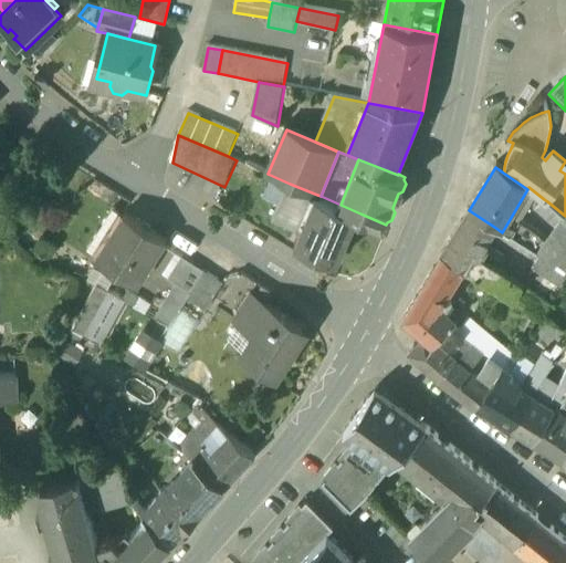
[(317,195),(290,184),(274,219),(302,231),(317,195)]
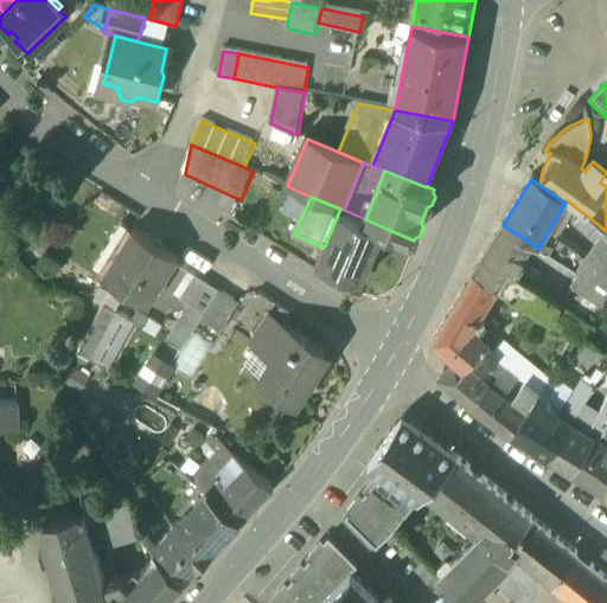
[(344,210),(340,209),(324,248),(318,263),(364,282),(387,229),(365,219),(344,210)]
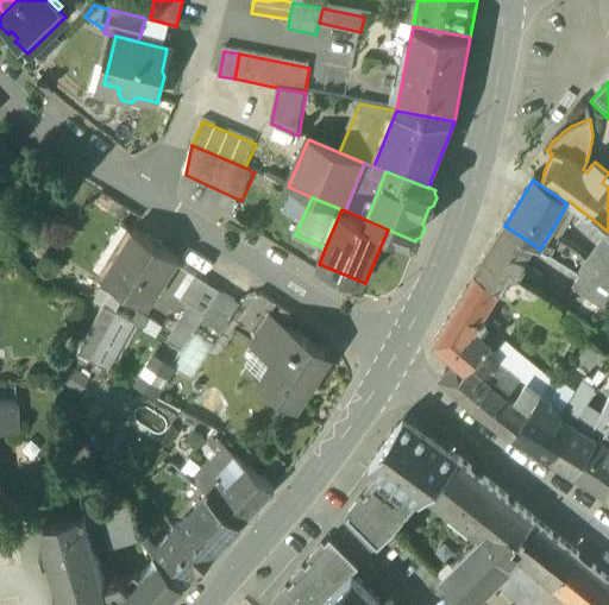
[(585,214),(576,225),(598,246),(607,233),(608,232),(589,216),(585,214)]
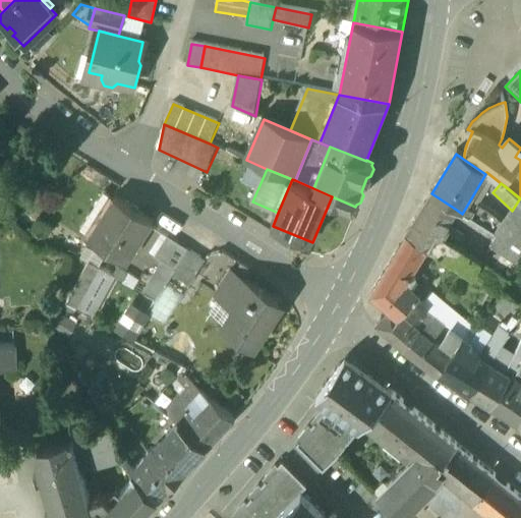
[(431,193),(406,235),(422,245),(433,252),(443,238),(439,236),(455,209),(431,193)]
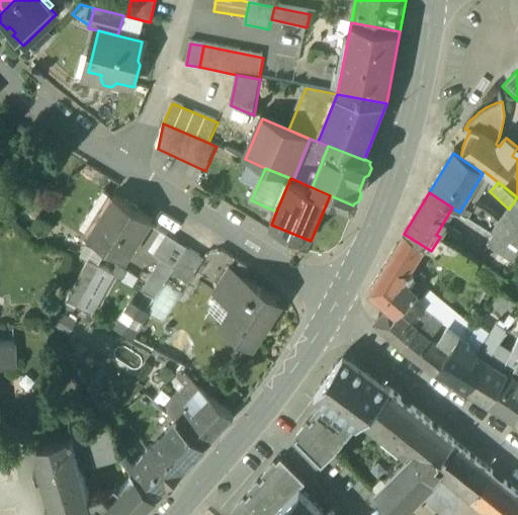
[(151,222),(113,197),(87,238),(125,262),(151,222)]
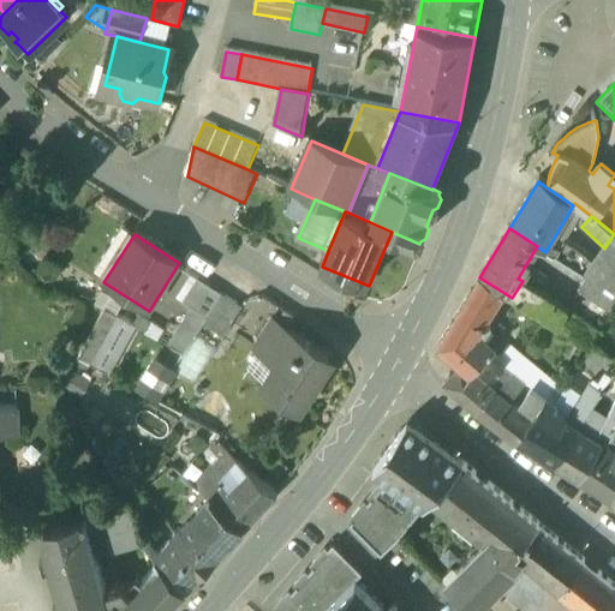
[(595,262),(585,276),(589,279),(614,294),(614,292),(614,237),(613,235),(604,249),(595,262)]
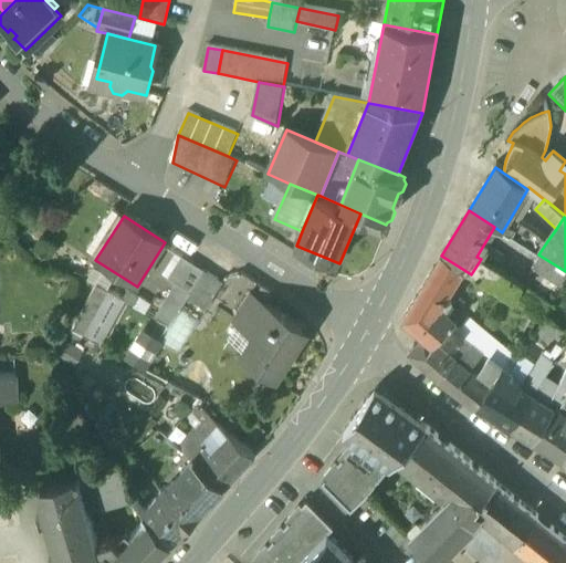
[(540,233),(520,221),(516,226),(509,221),(502,232),(524,246),(527,248),(538,254),(547,241),(540,233)]
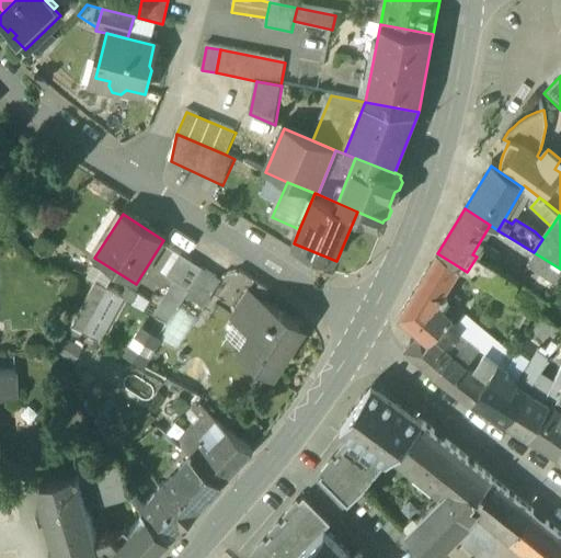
[(534,252),(523,246),(521,250),(518,252),(531,261),(537,254),(534,252)]
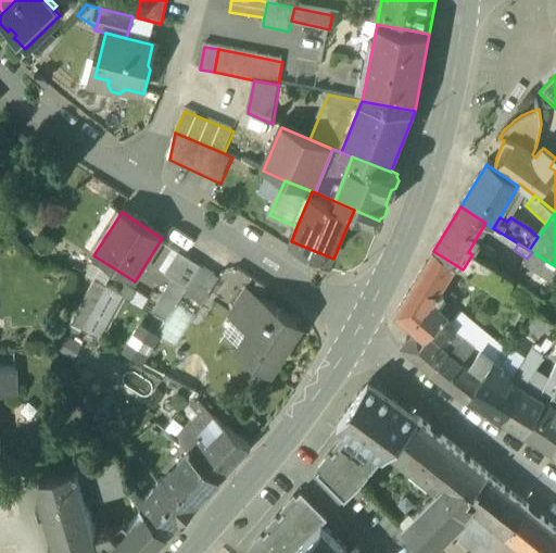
[(451,262),(433,251),(418,277),(434,288),(451,262)]
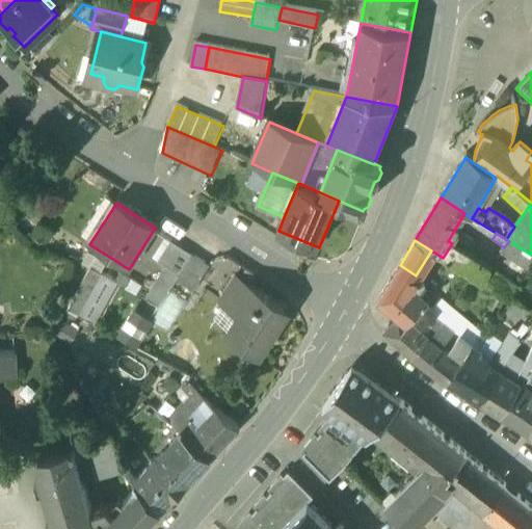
[(531,255),(509,241),(504,247),(490,269),(483,283),(495,291),(508,299),(531,263),(531,255)]
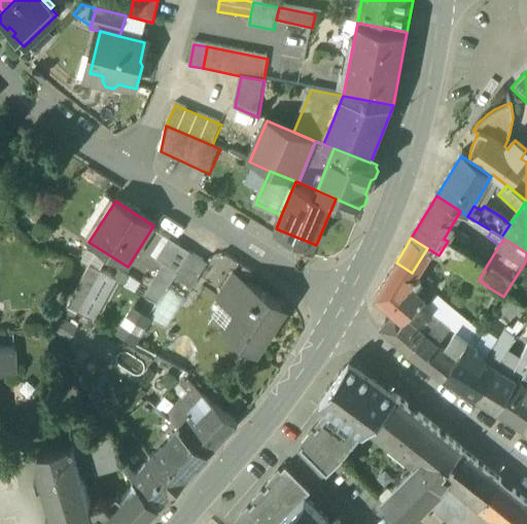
[(190,253),(169,241),(155,262),(177,275),(190,253)]
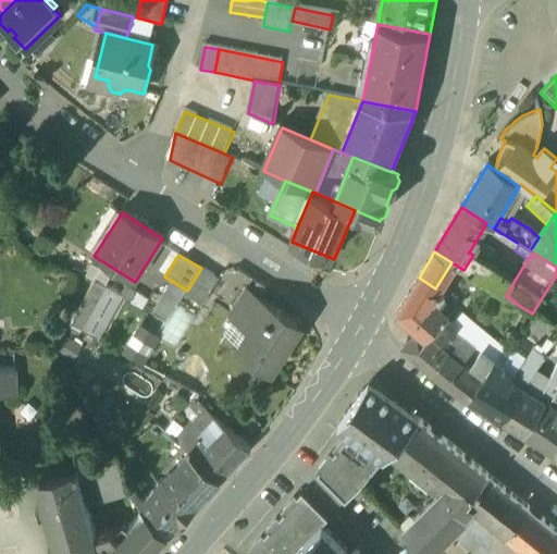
[(495,268),(473,255),(463,270),(506,296),(514,282),(494,269),(495,268)]
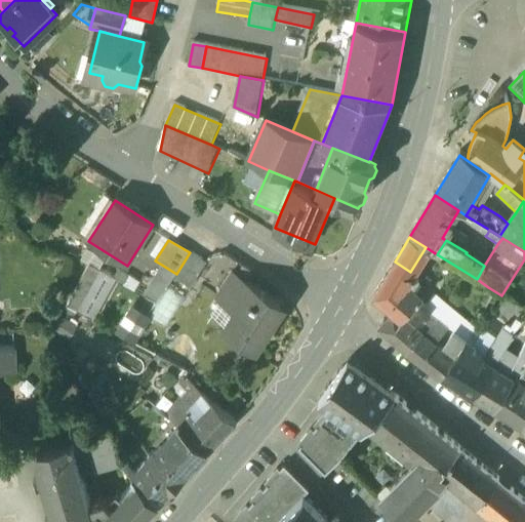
[(207,264),(190,252),(176,274),(174,278),(192,289),(207,264)]
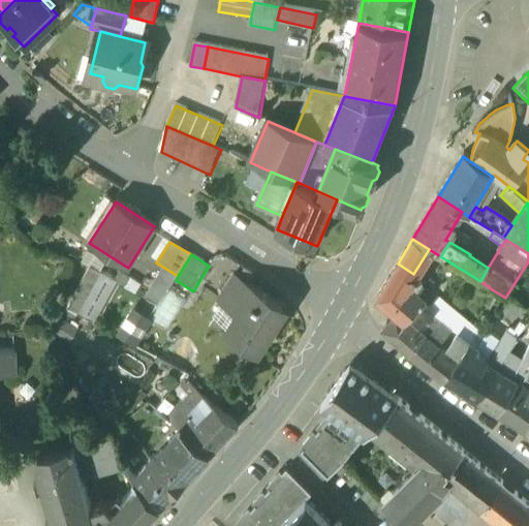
[(422,301),(406,285),(413,274),(398,264),(377,298),(394,314),(403,322),(409,315),(422,301)]
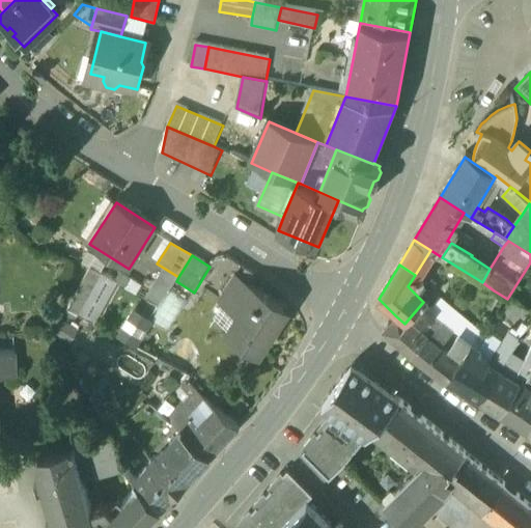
[(96,325),(120,283),(93,267),(68,308),(96,325)]
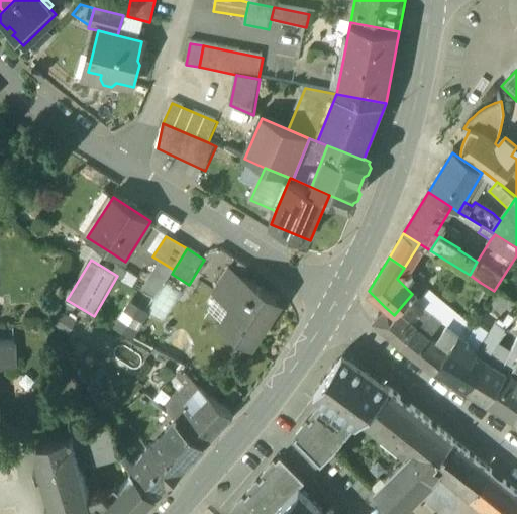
[(277,301),(232,273),(220,292),(239,304),(224,326),(254,345),(266,328),(261,324),(277,301)]
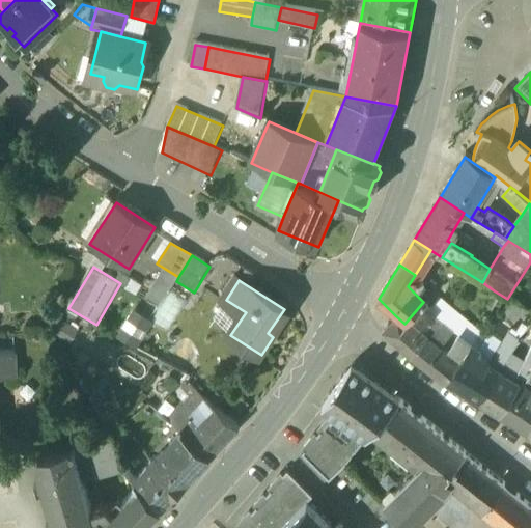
[(155,320),(169,329),(186,304),(170,295),(155,320)]
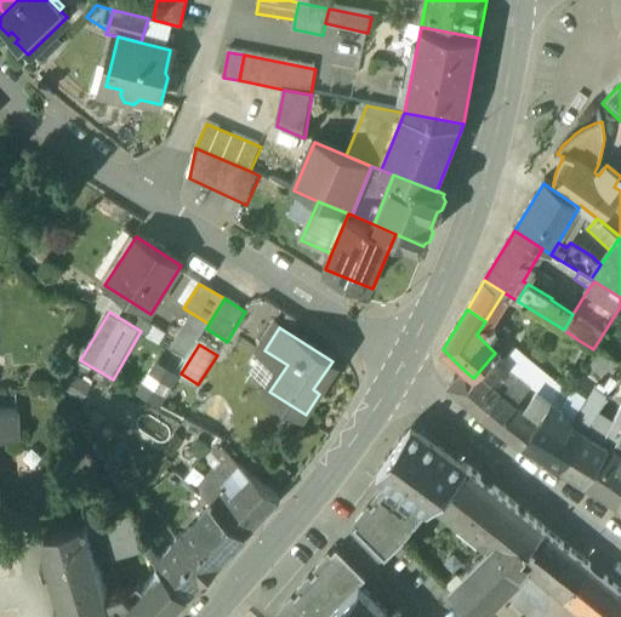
[(495,353),(480,370),(491,383),(510,367),(503,361),(495,353)]
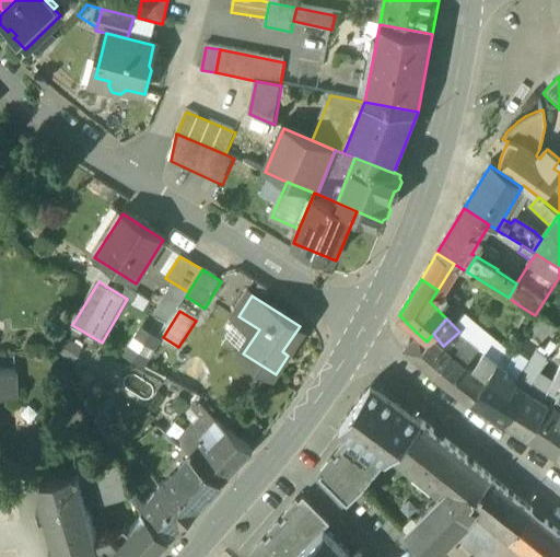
[(457,323),(454,326),(459,332),(459,333),(465,328),(457,323)]
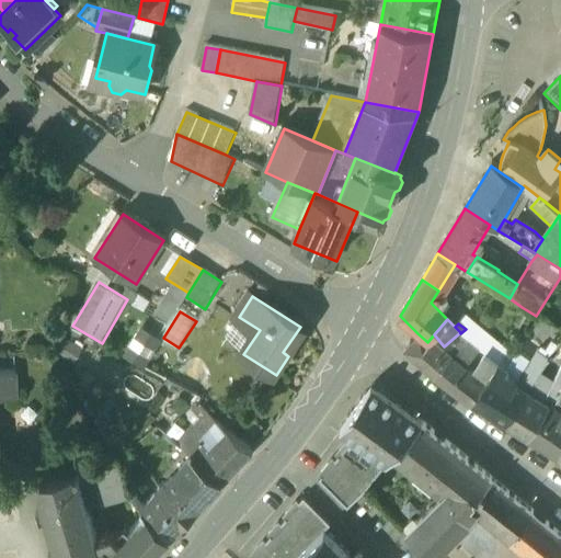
[(140,327),(129,351),(152,361),(163,338),(140,327)]
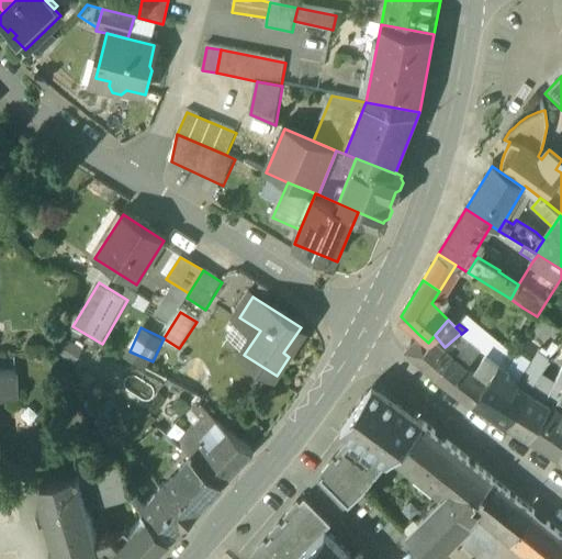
[(428,343),(418,334),(411,344),(409,353),(436,375),(448,358),(428,343)]
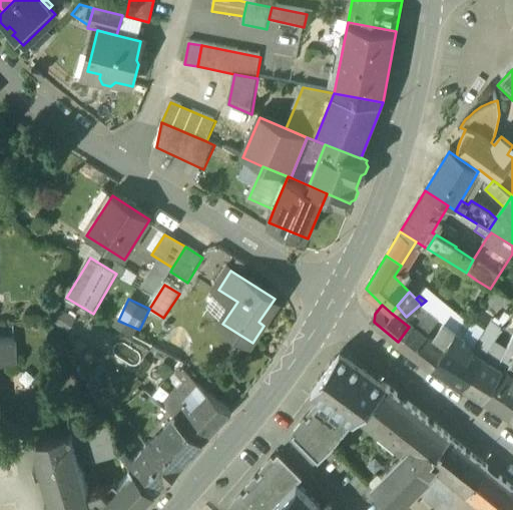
[(430,321),(420,313),(410,325),(421,333),(430,321)]
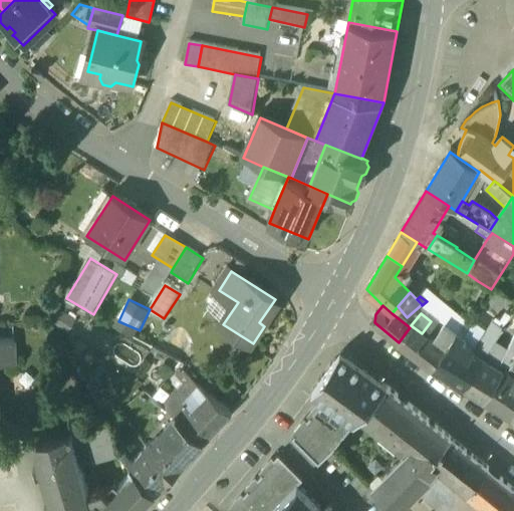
[(513,319),(505,331),(513,336),(513,337),(507,351),(513,355),(513,319)]
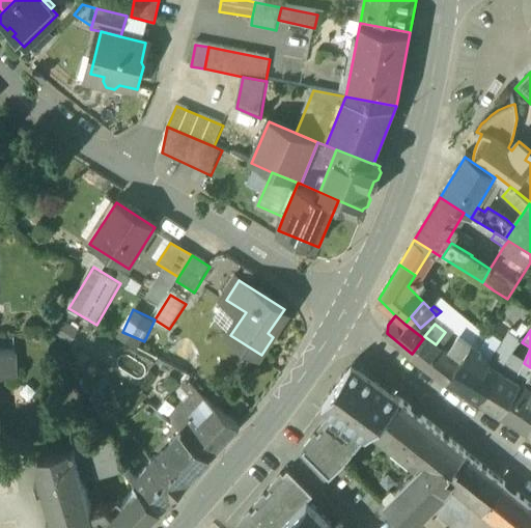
[(459,335),(451,348),(463,356),(472,342),(459,335)]
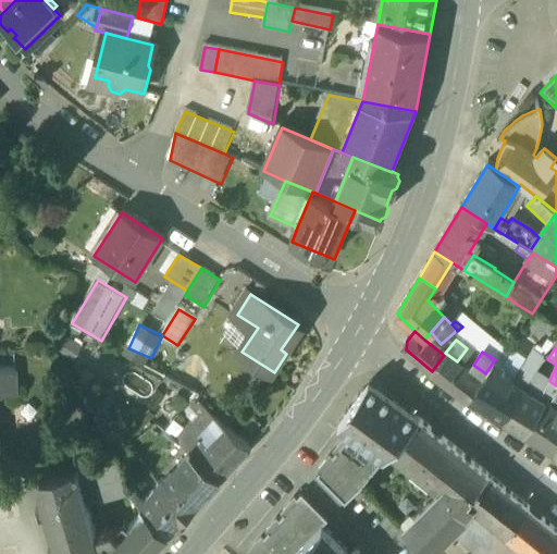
[(457,361),(445,353),(444,355),(432,371),(468,399),(481,381),(457,361)]
